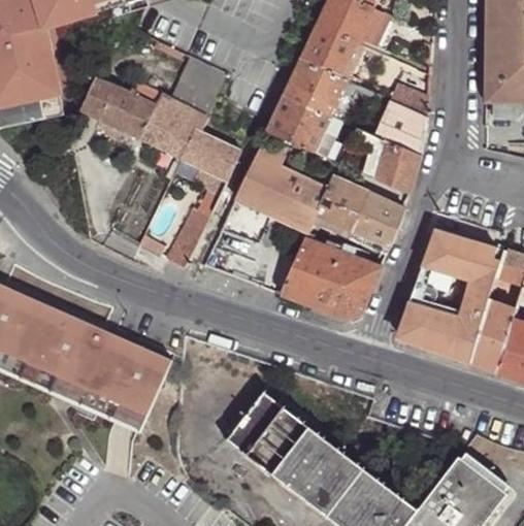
[(0,110),(6,135),(54,123),(48,102),(66,97),(50,32),(117,14),(153,6),(175,0),(0,0),(0,110)]
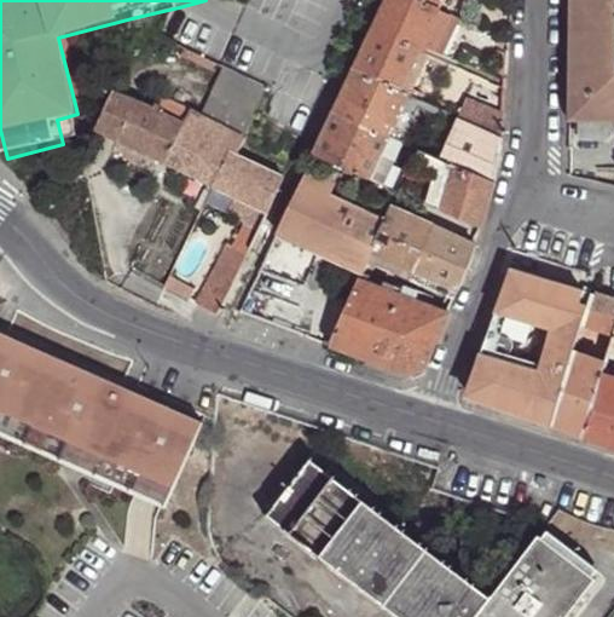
[(418,48),(438,7),(435,6),(420,0),(383,0),(371,27),(418,48)]
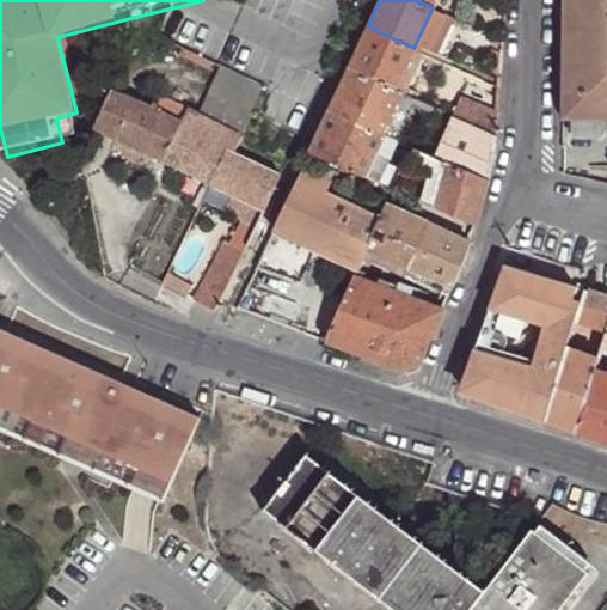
[(556,0),(553,117),(564,117),(602,117),(606,117),(606,0),(556,0)]
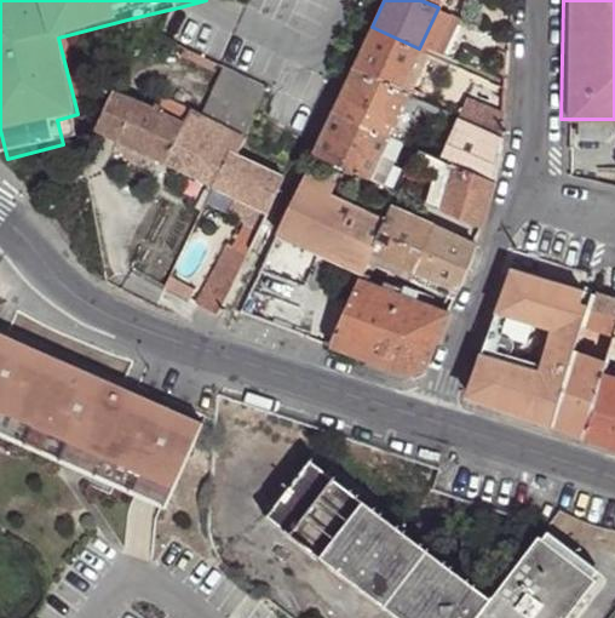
[(179,7),(137,17),(139,28),(182,18),(179,7)]
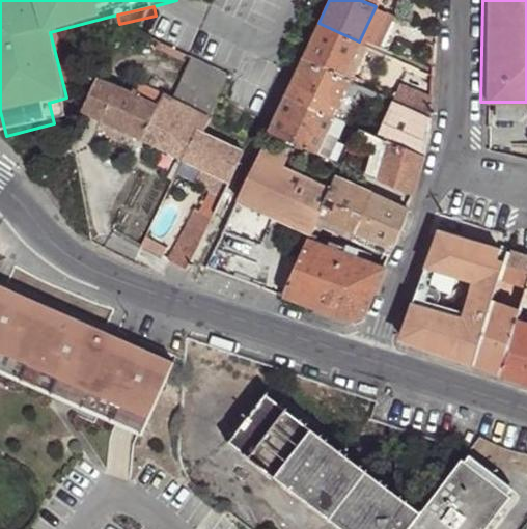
[(376,48),(392,12),(376,6),(359,42),(376,48)]
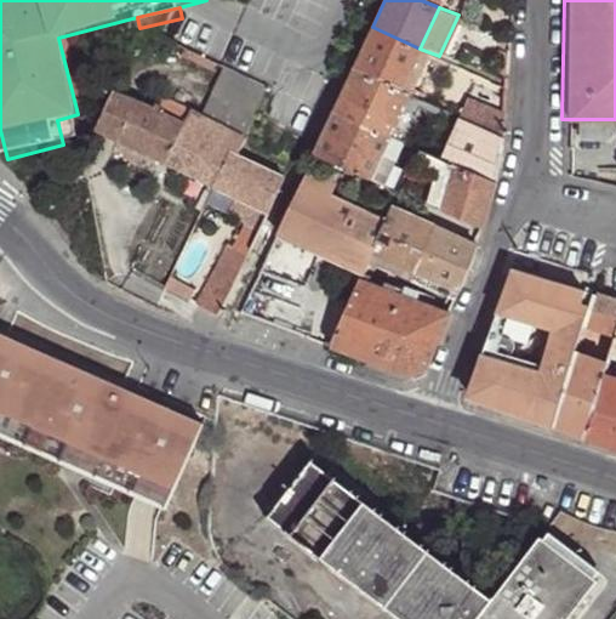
[(508,38),(511,18),(498,13),(491,30),(508,38)]
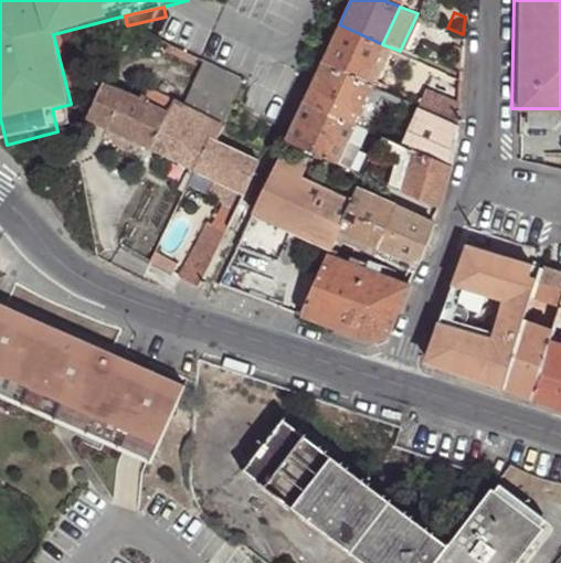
[(364,81),(382,44),(339,24),(321,62),(364,81)]
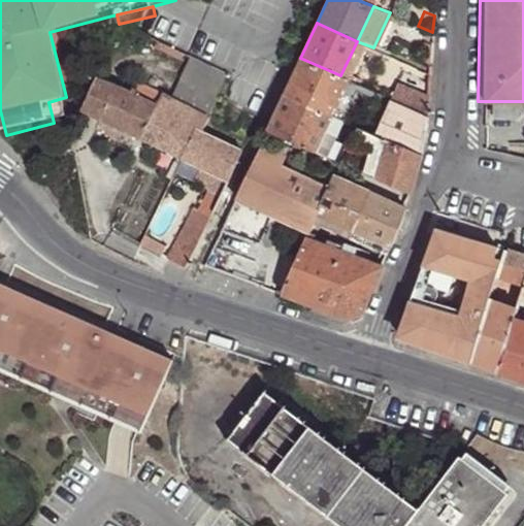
[(329,116),(348,78),(340,75),(300,58),(283,96),(329,116)]
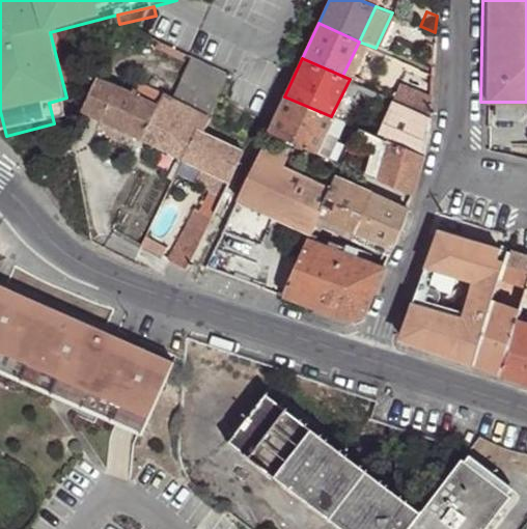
[(193,128),(201,132),(209,117),(215,107),(221,74),(191,59),(170,101),(159,95),(154,106),(137,138),(179,158),(193,128)]
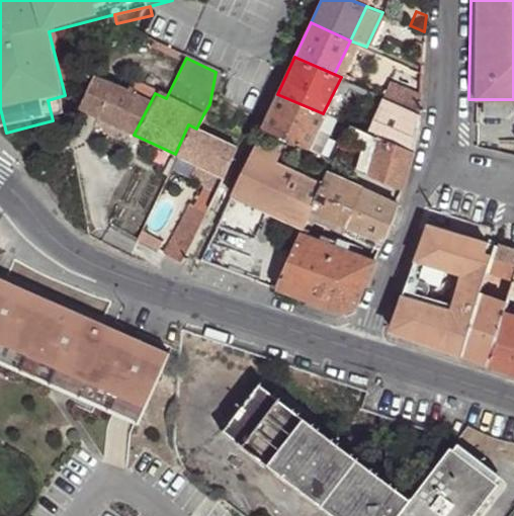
[(76,107),(80,109),(96,116),(111,86),(94,77),(91,76),(76,107)]
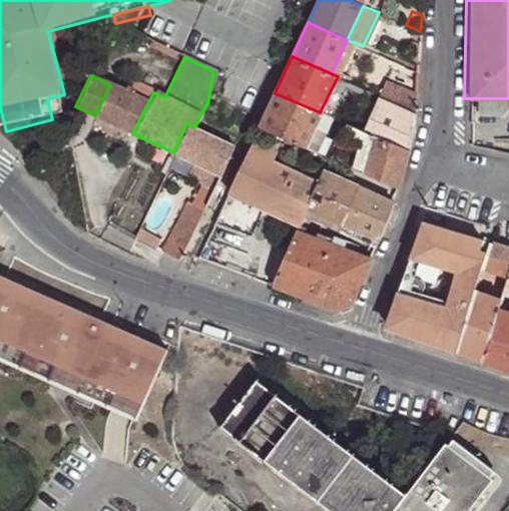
[(332,117),(348,81),(338,76),(320,112),(332,117)]
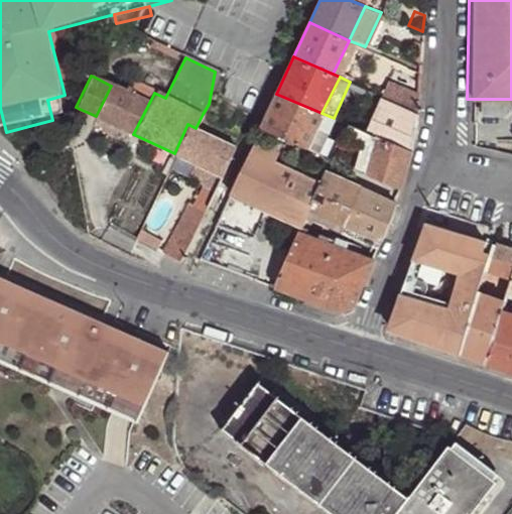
[(132,96),(149,103),(154,93),(135,84),(132,90),(134,91),(132,96)]
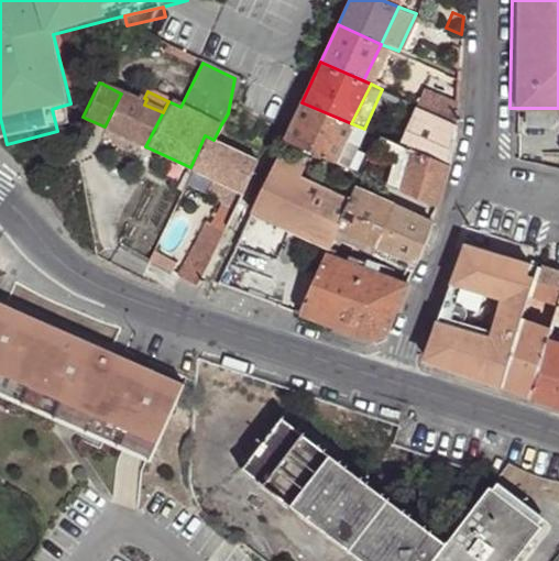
[(452,150),(453,138),(418,122),(428,109),(425,108),(387,91),(371,131),(380,135),(406,147),(413,134),(452,150)]
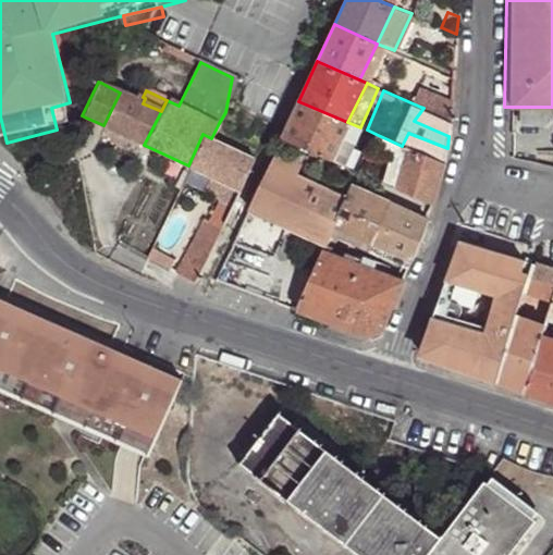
[(120,93),(103,125),(144,145),(161,111),(143,103),(145,98),(143,97),(136,94),(134,99),(120,93)]
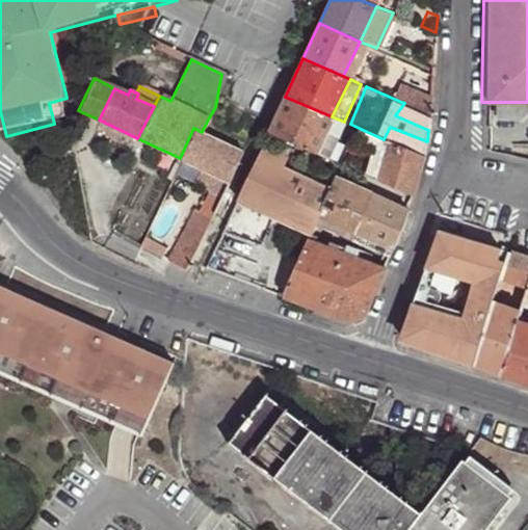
[(431,102),(430,102),(408,93),(401,102),(404,103),(430,114),(431,102)]
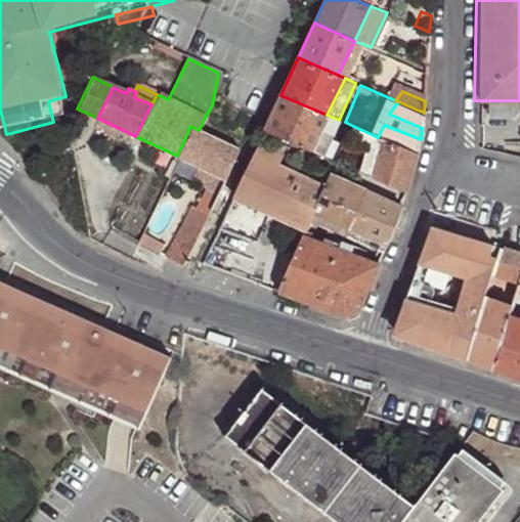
[(310,150),(327,115),(280,95),(264,130),(310,150)]
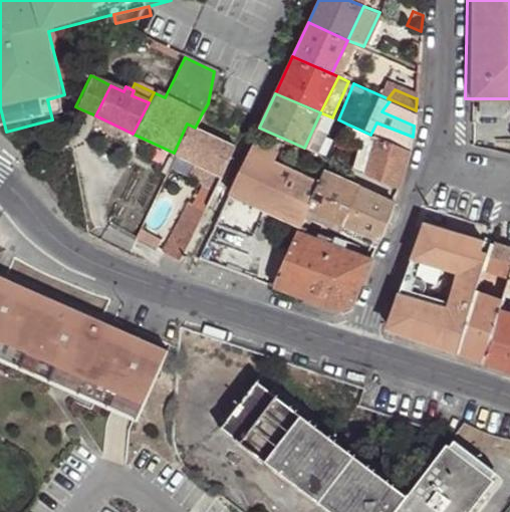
[(64,94),(47,99),(52,119),(70,115),(64,94)]
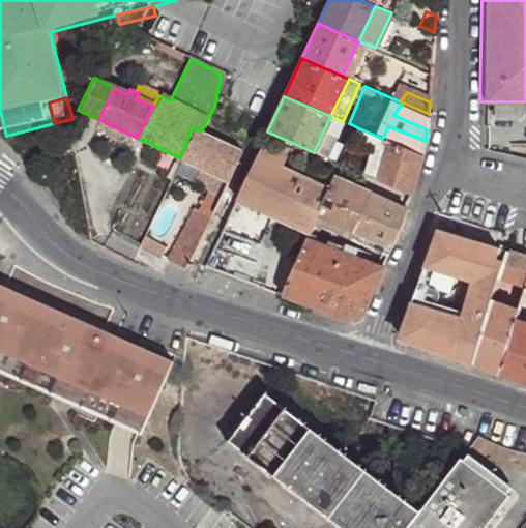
[(522,101),(489,101),(489,117),(514,118),(521,110),(522,101)]
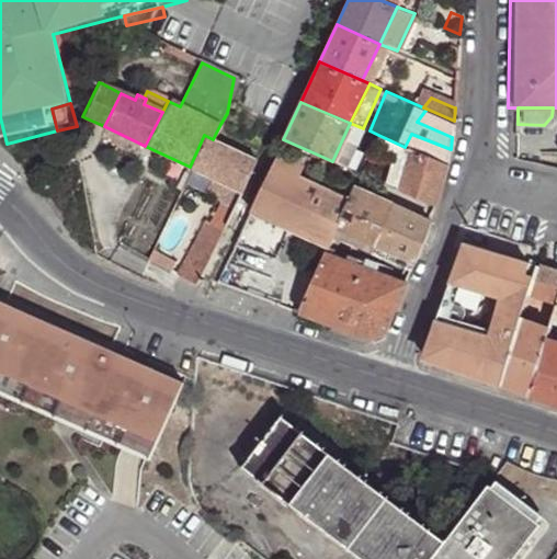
[(452,137),(454,121),(427,109),(417,122),(452,137)]
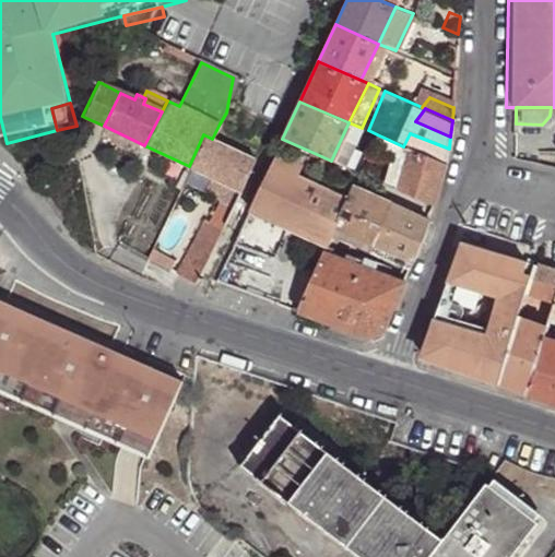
[(343,166),(362,128),(349,122),(331,161),(343,166)]
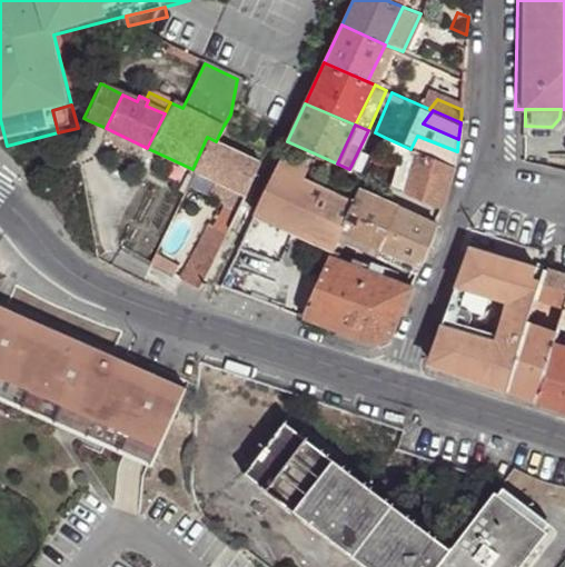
[(453,166),(457,151),(417,136),(410,149),(453,166)]
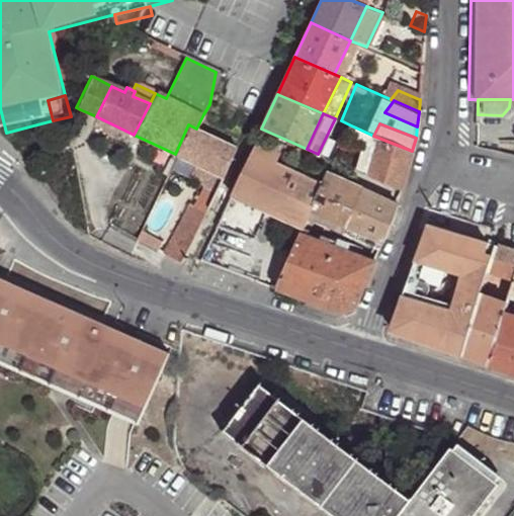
[(223,176),(235,148),(229,145),(196,129),(188,124),(175,154),(223,176)]
